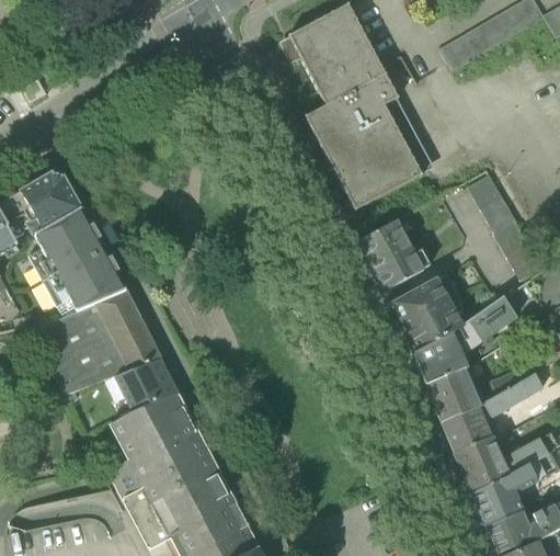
[(541,15),(545,14),(536,0),(517,0),(440,46),(454,68),(463,63),(541,15)]
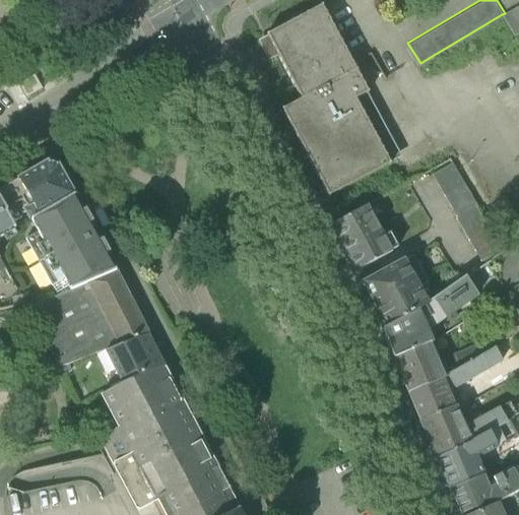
[(329,192),(330,194),(331,193),(331,192),(390,161),(390,162),(392,161),(391,158),(358,95),(368,89),(369,89),(370,88),(369,87),(366,82),(367,81),(366,80),(365,80),(362,75),(363,75),(362,73),(359,68),(359,67),(358,66),(354,61),(354,60),(353,59),(350,54),(351,53),(350,52),(349,52),(346,46),(347,46),(346,45),(345,45),(343,39),(342,37),(342,38),(339,31),(338,29),(338,30),(335,24),(335,22),(334,23),(331,17),(332,17),(331,15),(330,16),(328,10),(327,8),(324,3),(323,1),(322,2),(309,9),(307,10),(302,13),(300,14),(295,17),(293,17),(293,18),(269,30),(267,31),(268,33),(269,33),(279,53),(280,55),(280,54),(283,60),(282,60),(283,62),(284,61),(287,67),(286,67),(287,69),(288,68),(290,74),(292,76),(292,75),(295,81),(296,83),(299,88),(298,88),(299,90),(300,90),(303,95),(302,95),(302,97),(284,106),(282,107),(283,108),(284,108),(287,113),(286,113),(287,115),(288,115),(290,120),(290,121),(292,122),(295,127),(295,128),(296,129),(299,134),(299,135),(299,136),(300,136),(303,141),(302,142),(303,143),(304,143),(307,149),(306,149),(307,150),(310,156),(311,157),(314,164),(315,166),(315,165),(318,171),(317,171),(318,173),(319,172),(322,178),(321,178),(322,180),(323,179),(325,185),(326,187),(329,192)]
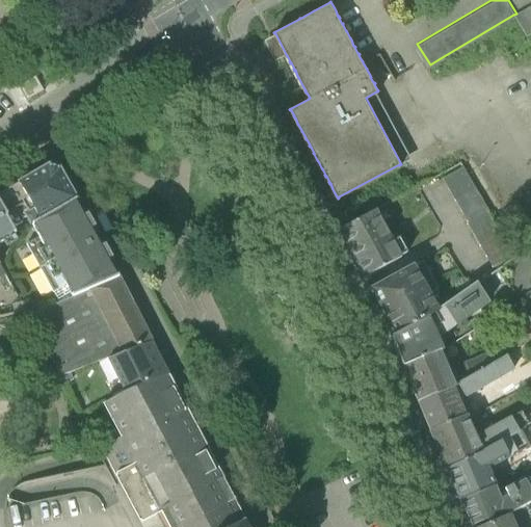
[(530,6),(518,14),(528,33),(530,31),(530,6)]
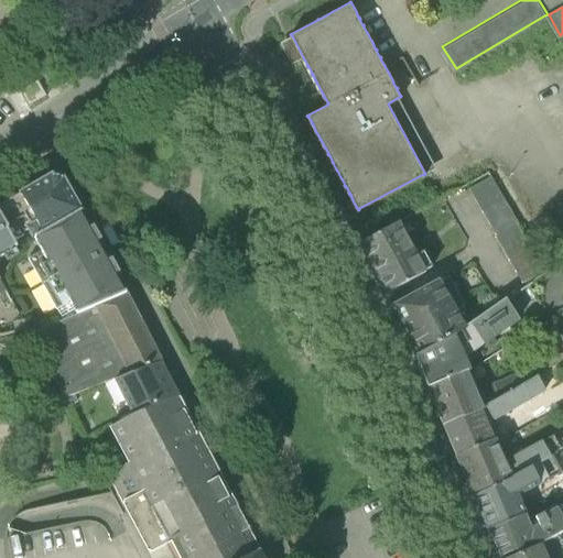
[(538,225),(501,163),(491,168),(528,231),(538,225)]
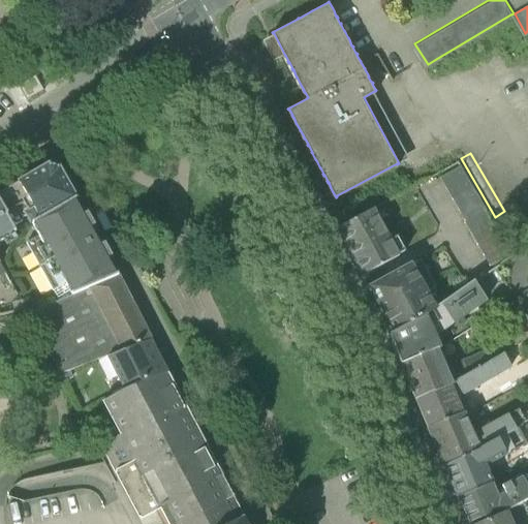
[(10,220),(18,221),(23,218),(24,215),(28,213),(32,219),(76,194),(60,165),(50,162),(0,190),(0,195),(8,211),(7,214),(10,220)]
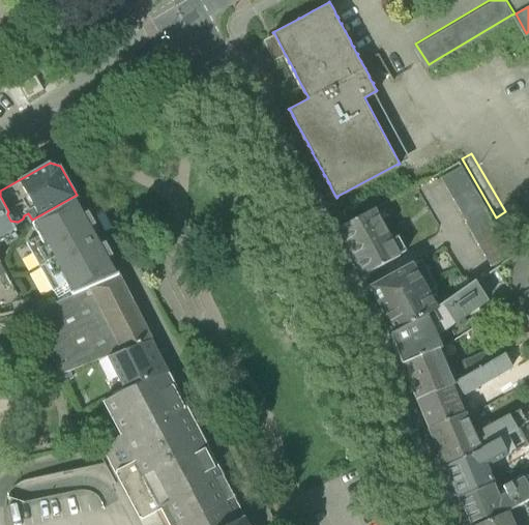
[(512,252),(488,208),(480,196),(474,184),(468,174),(462,163),(441,175),(448,186),(454,197),(461,207),(467,220),(466,220),(491,264),(512,252)]
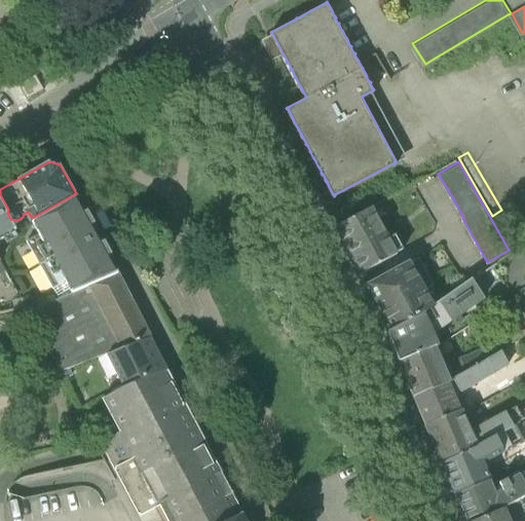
[(66,278),(73,291),(90,284),(119,271),(109,254),(106,248),(102,240),(98,232),(91,223),(85,211),(76,193),(32,218),(39,231),(27,238),(53,286),(66,278)]
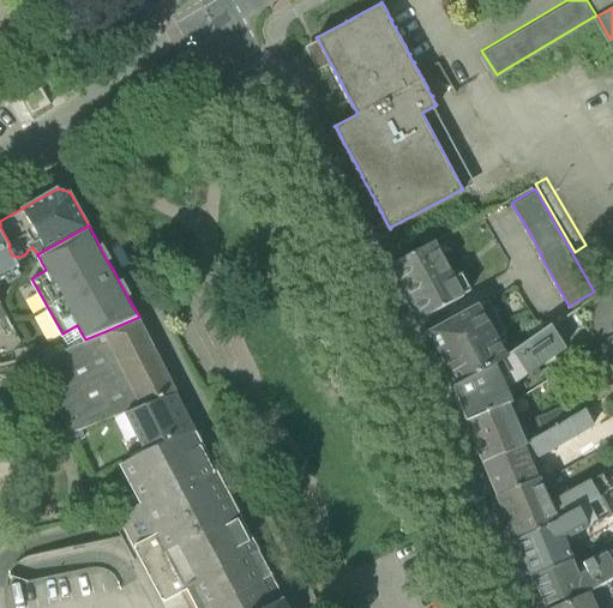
[(0,256),(10,272),(19,266),(12,256),(8,248),(10,245),(0,227),(0,256)]
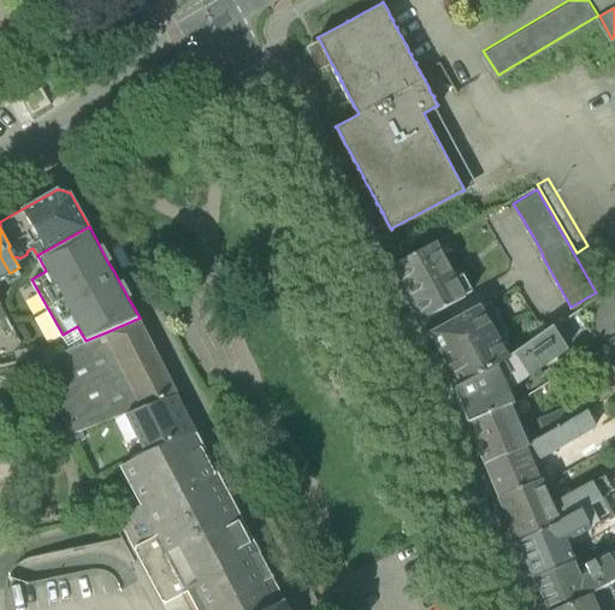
[(394,264),(424,318),(466,294),(466,292),(456,276),(436,241),(394,264)]
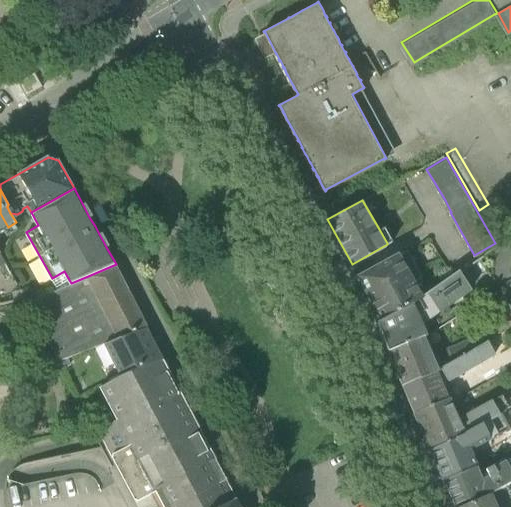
[(85,203),(83,205),(89,217),(92,215),(85,203)]
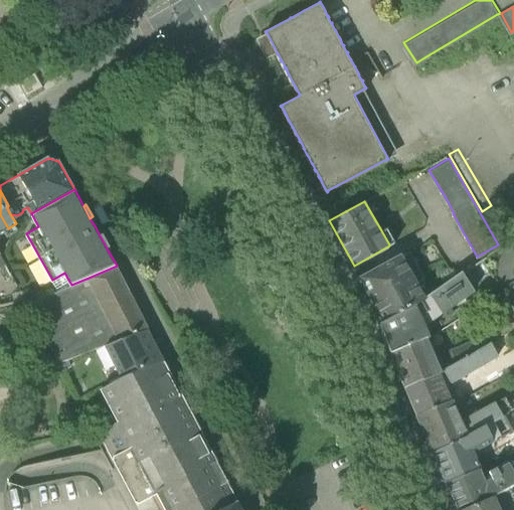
[(387,227),(381,230),(389,244),(395,241),(387,227)]
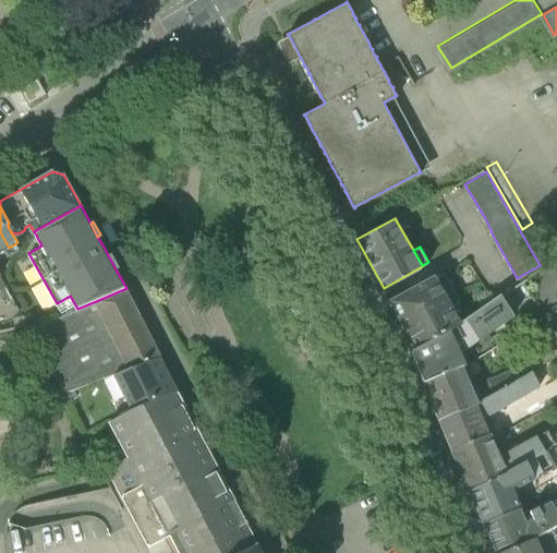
[(111,254),(108,255),(116,269),(119,267),(111,254)]
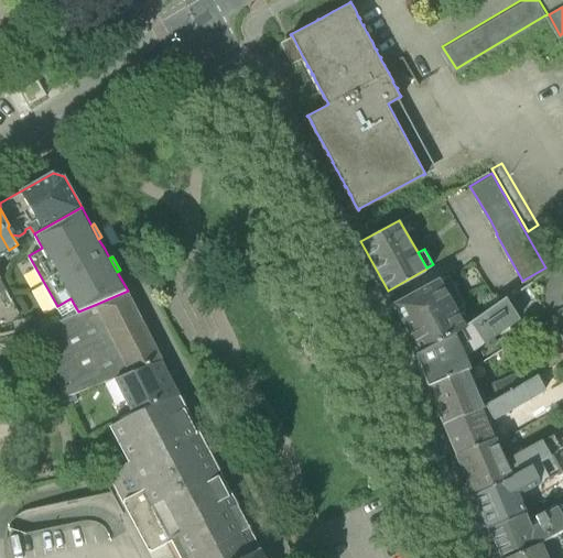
[(450,274),(440,280),(455,309),(466,304),(450,274)]
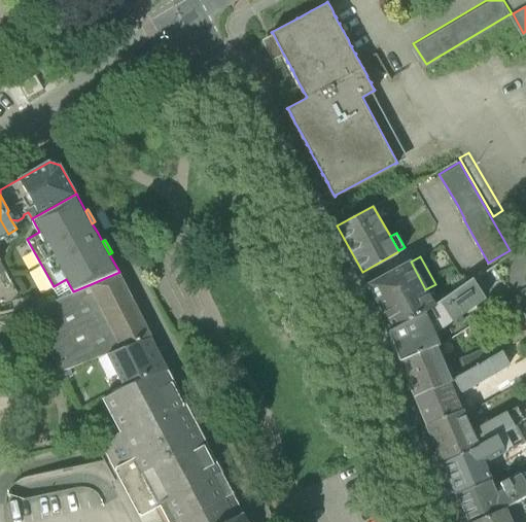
[(434,305),(425,289),(411,262),(371,282),(369,283),(387,317),(384,319),(383,321),(388,332),(423,312),(434,305)]
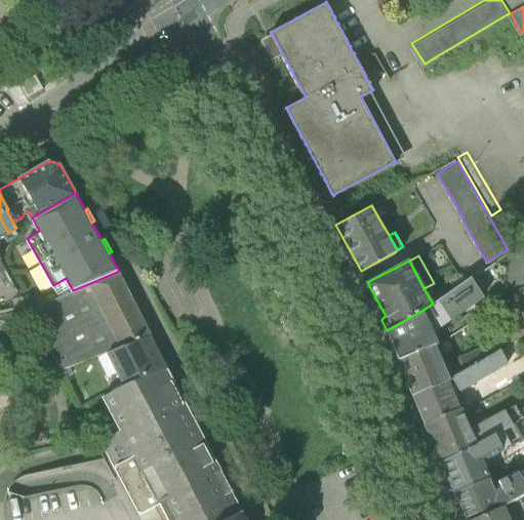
[(119,271),(90,283),(122,345),(123,346),(152,335),(119,271)]
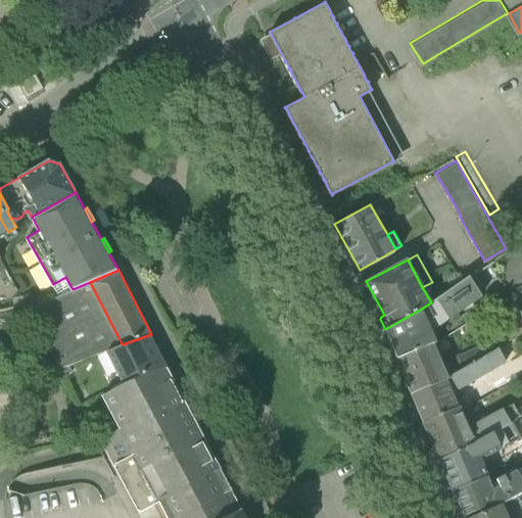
[(420,310),(424,316),(429,313),(432,319),(440,318),(442,321),(481,294),(469,277),(431,302),(420,310)]
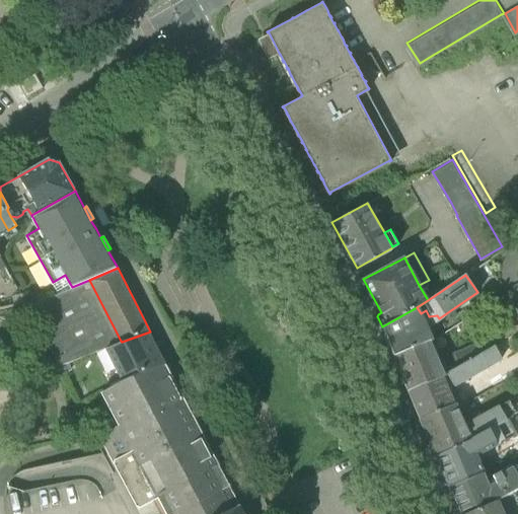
[(106,346),(121,341),(89,280),(72,287),(28,306),(59,365),(106,346)]
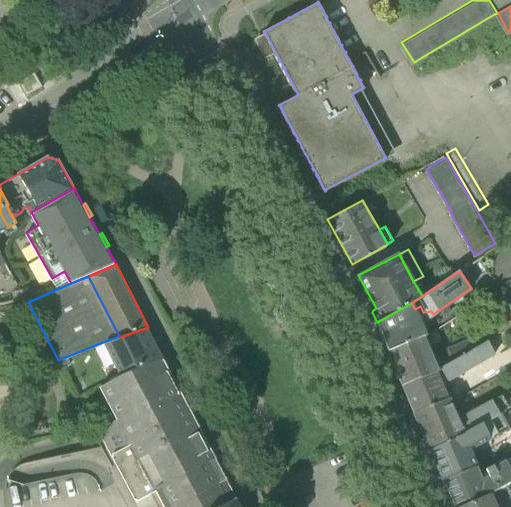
[(488,303),(503,330),(510,325),(510,302),(506,293),(488,303)]
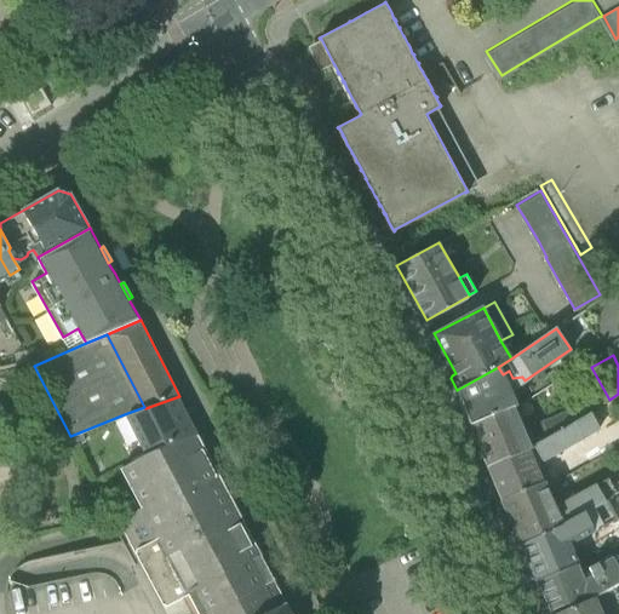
[(457,390),(471,423),(514,406),(516,405),(509,390),(503,374),(498,367),(457,390)]
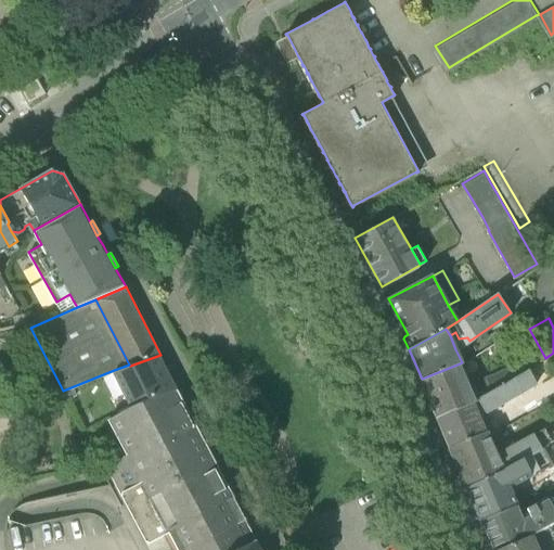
[(455,349),(469,341),(467,337),(459,339),(455,332),(450,335),(455,349)]
